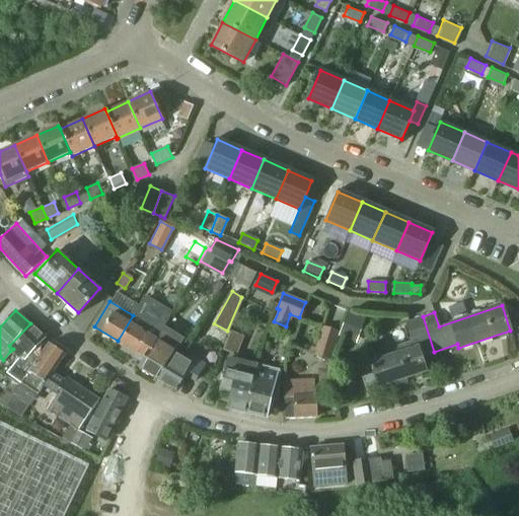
[(156,338),(164,323),(146,313),(141,320),(133,315),(118,341),(145,357),(156,338)]
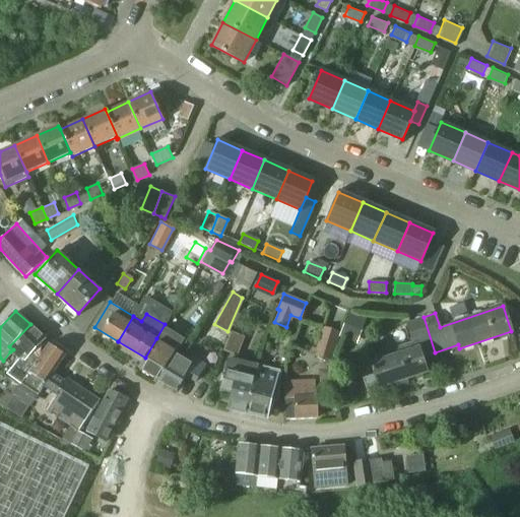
[(355,341),(364,320),(348,314),(340,335),(355,341)]
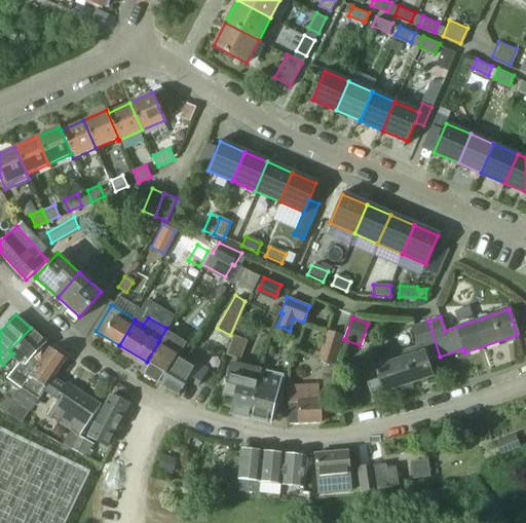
[(440,357),(428,321),(412,326),(418,345),(400,351),(402,358),(375,367),(383,391),(431,376),(426,361),(440,357)]
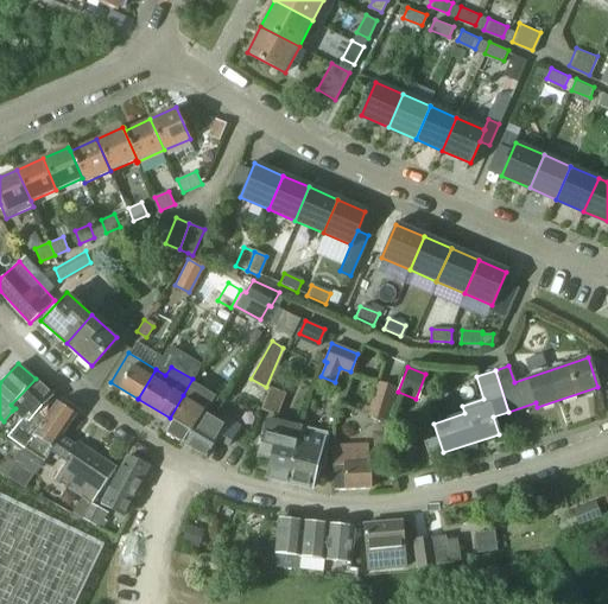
[(43,417),(36,412),(52,393),(36,379),(11,405),(16,408),(12,411),(4,421),(0,426),(0,434),(20,449),(43,417)]
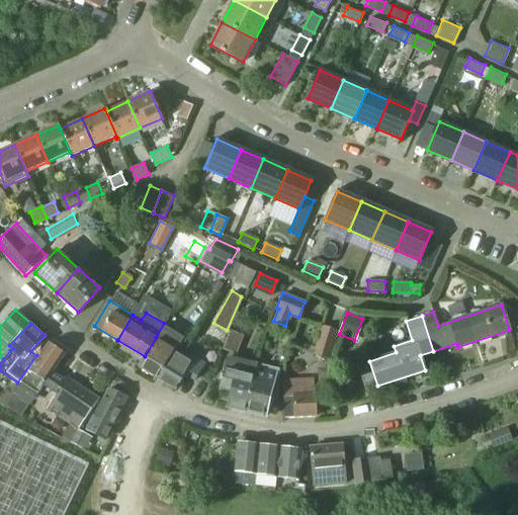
[(329,357),(337,330),(322,326),(313,352),(329,357)]
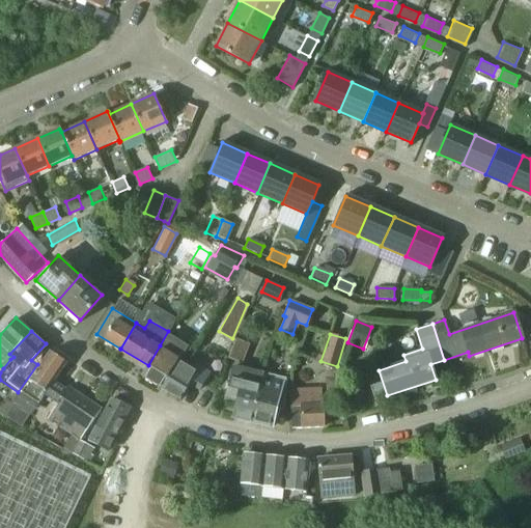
[(200,387),(210,370),(196,363),(194,366),(188,362),(196,349),(189,344),(180,359),(164,388),(180,397),(191,381),(200,387)]
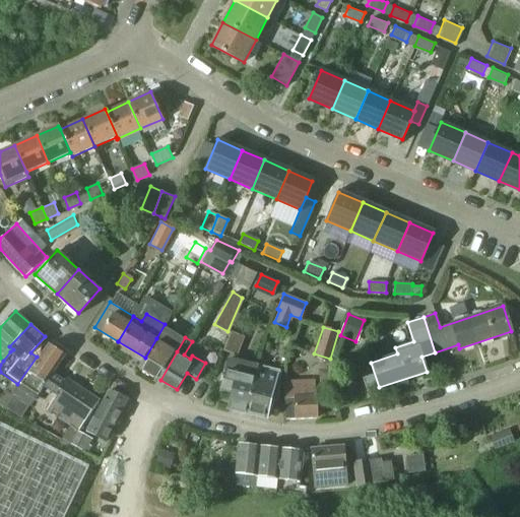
[(160,380),(177,351),(156,338),(145,358),(139,367),(160,380)]
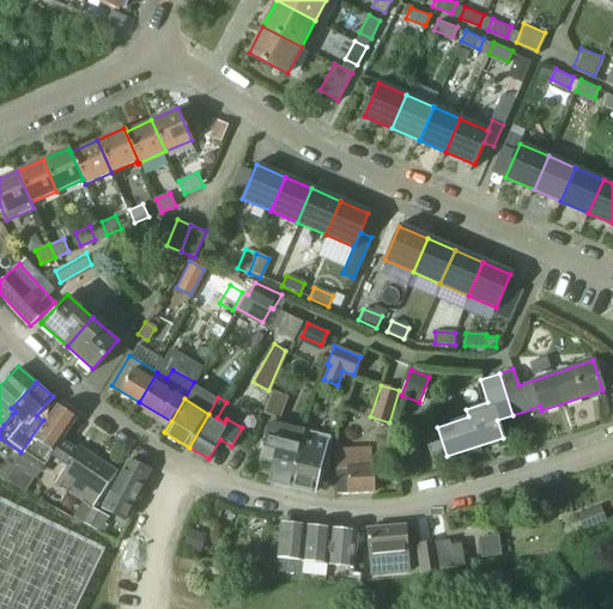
[(43,464),(77,416),(56,403),(26,448),(26,449),(24,451),(43,464)]
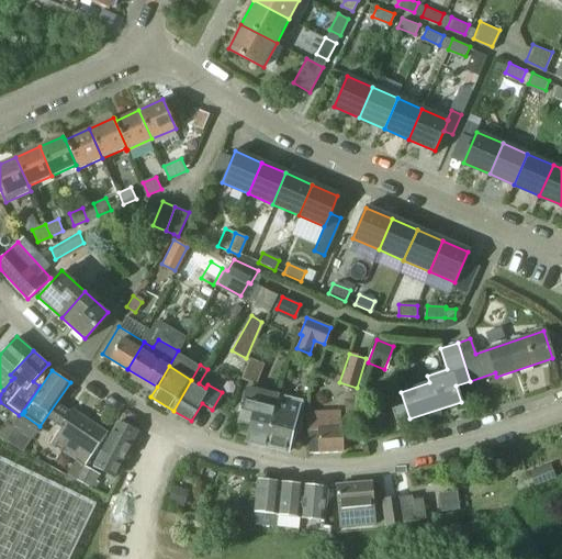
[(243,399),(238,420),(250,422),(246,440),(269,446),(282,395),(278,394),(245,386),(243,399)]
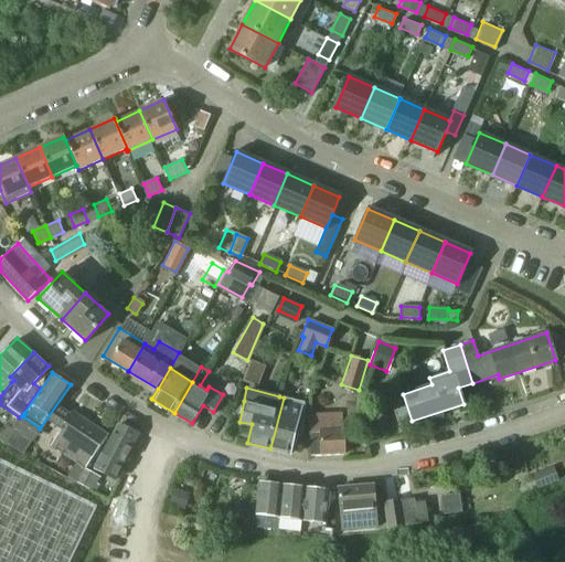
[(298,434),(301,421),(304,402),(284,398),(270,448),(289,453),(295,433),(298,434)]
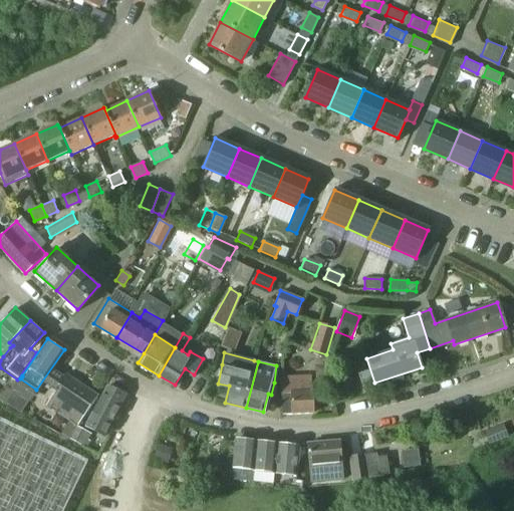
[(318,363),(315,369),(315,377),(330,376),(329,362),(318,363)]
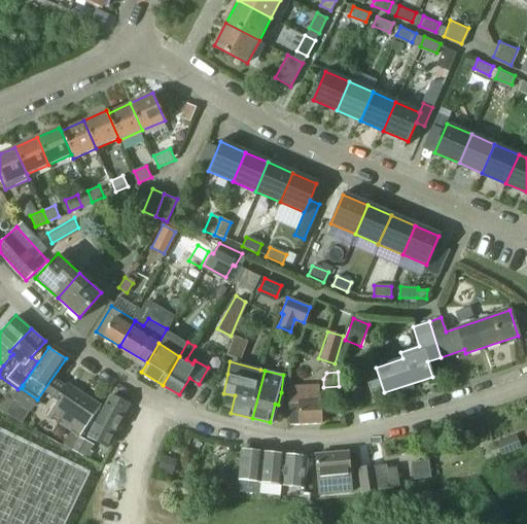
[(64,425),(84,394),(68,383),(47,414),(64,425)]
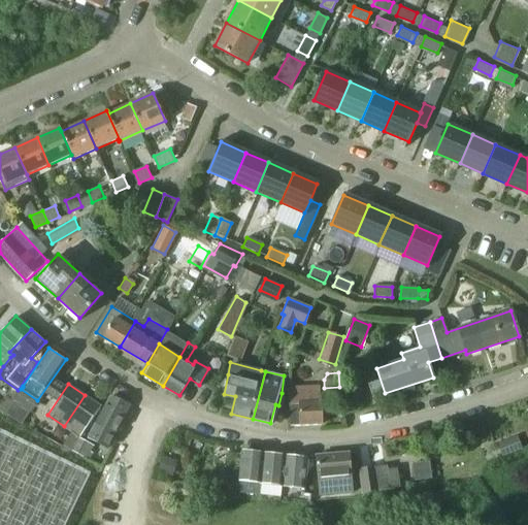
[(322,423),(320,385),(289,386),(290,424),(322,423)]
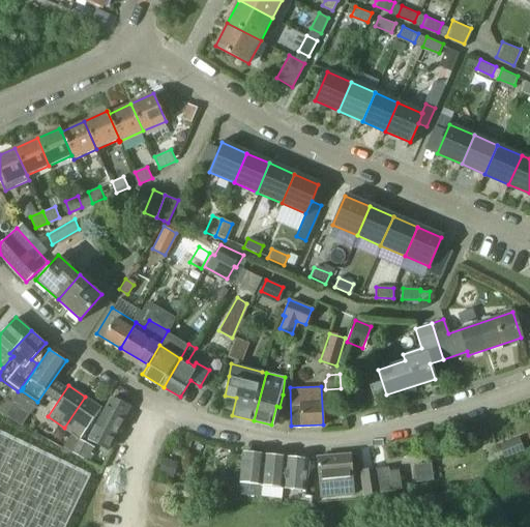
[(87,429),(100,407),(85,397),(64,428),(80,438),(86,428),(87,429)]
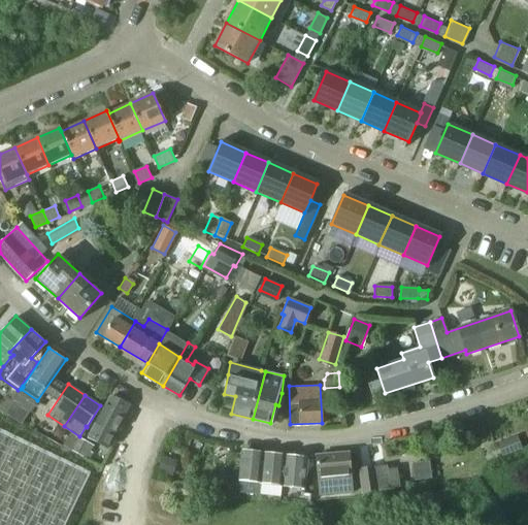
[(93,423),(86,436),(105,448),(128,405),(110,395),(95,424),(93,423)]
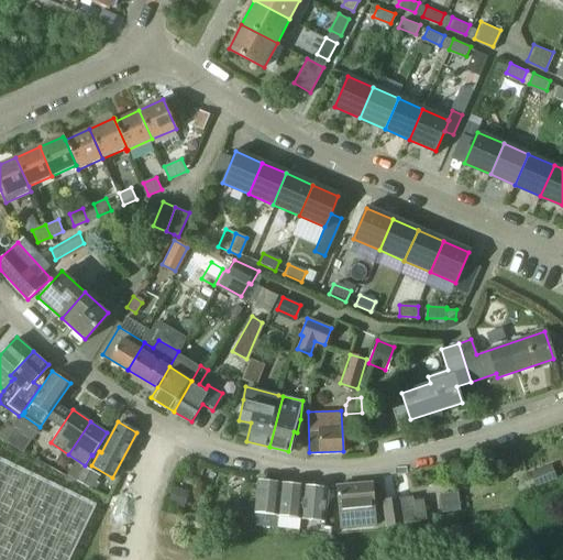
[(0,559),(66,559),(95,501),(0,456),(0,559)]
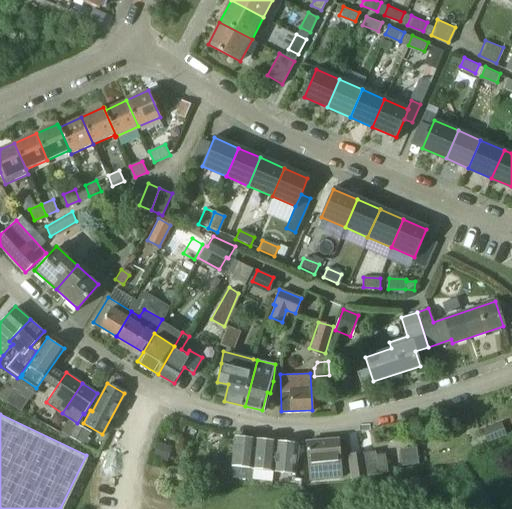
[(487,441),(506,433),(501,420),(482,428),(487,441)]
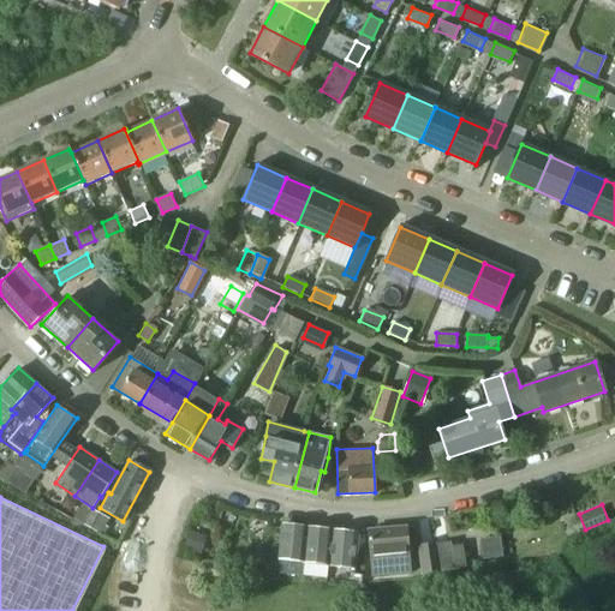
[(91,509),(83,523),(97,531),(105,516),(91,509)]
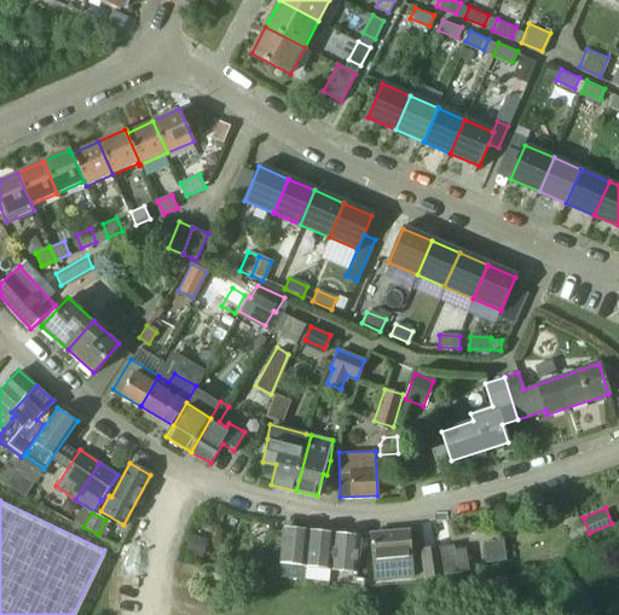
[(279,563),(278,578),(304,579),(305,566),(308,531),(283,528),(279,563)]
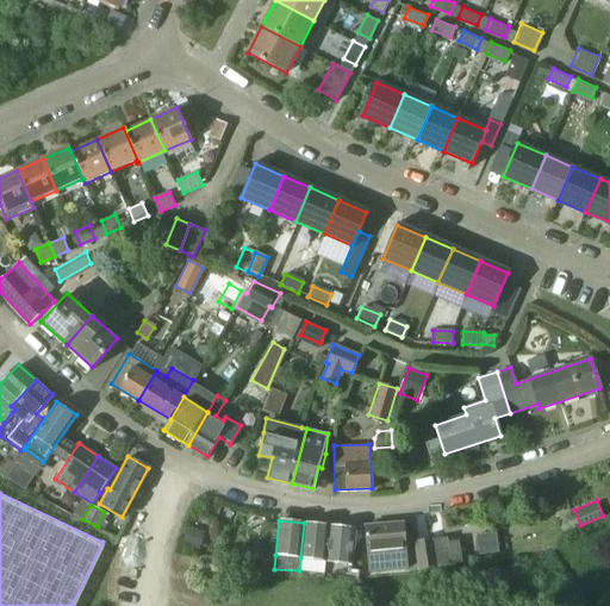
[(408,568),(403,522),(366,525),(369,572),(408,568)]
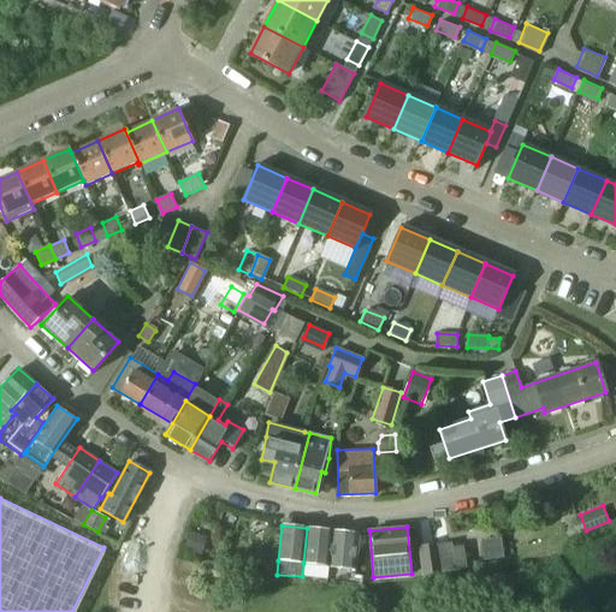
[(329,565),(332,530),(307,528),(303,563),(329,565)]
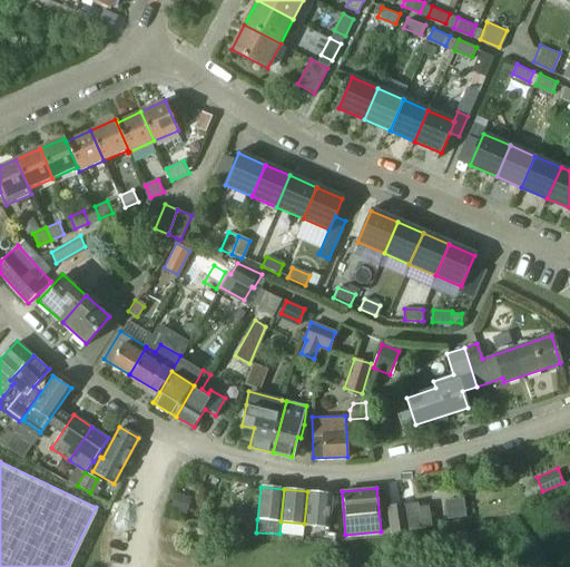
[(176,490),(169,507),(184,512),(190,496),(176,490)]
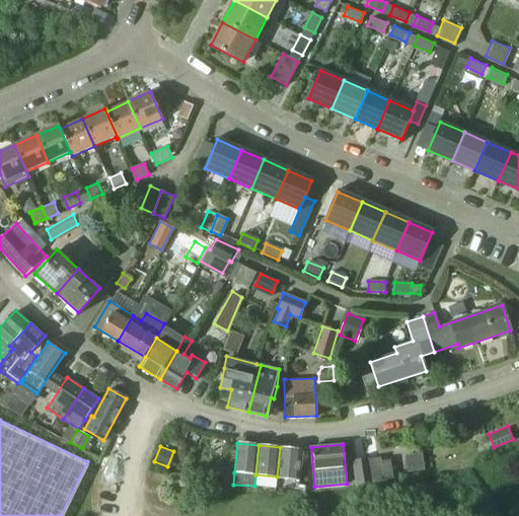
[(299,480),(302,449),(280,447),(277,476),(299,480)]
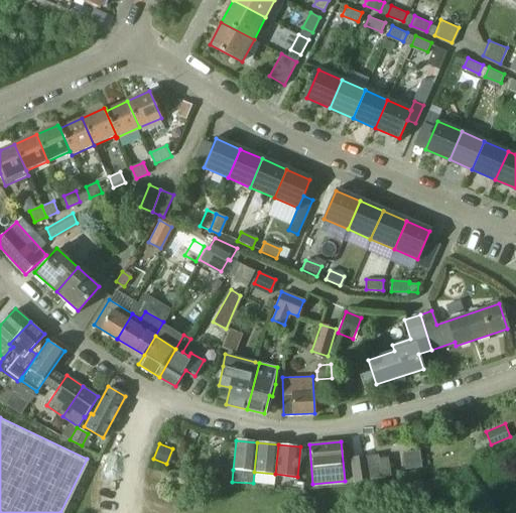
[(381,478),(378,456),(365,458),(365,457),(352,459),(354,482),(381,478)]
